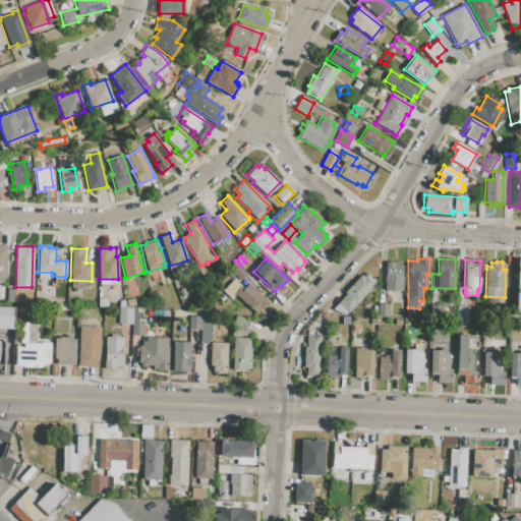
[(402,291),(385,290),(386,263),(397,263),(397,266),(402,266),(402,291)]
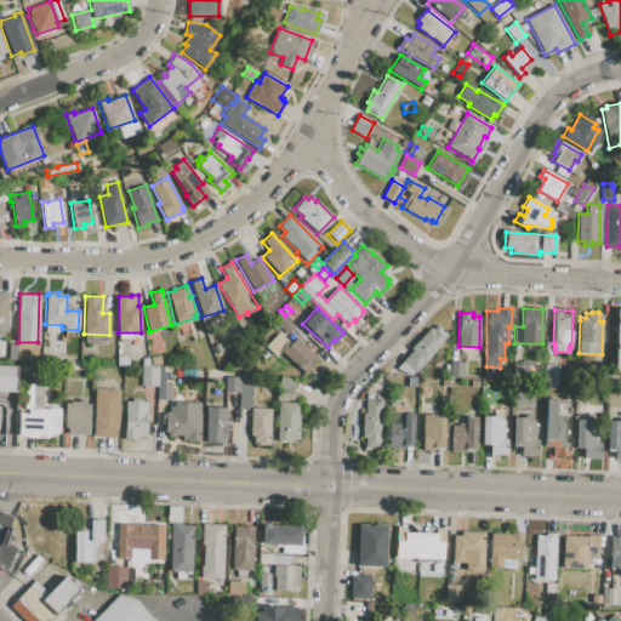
[(284,315),(294,328),(286,334),(275,323),(284,315)]
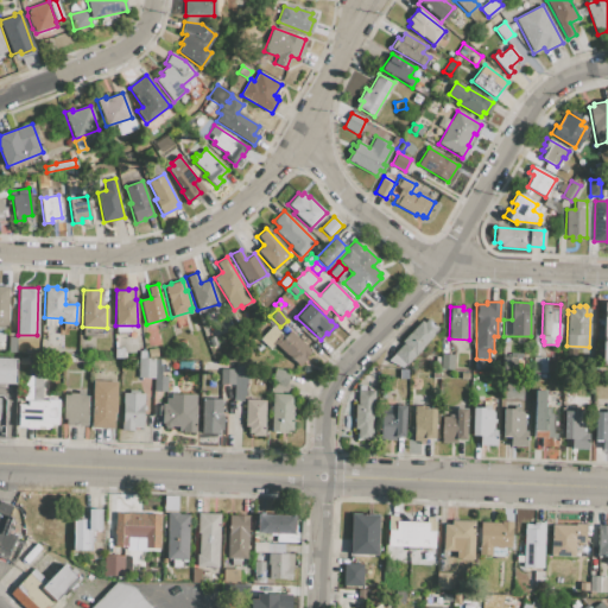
[(422,321),(423,322),(428,317),(439,328),(406,365),(405,363),(401,367),(387,361),(403,344),(401,343),(422,321)]
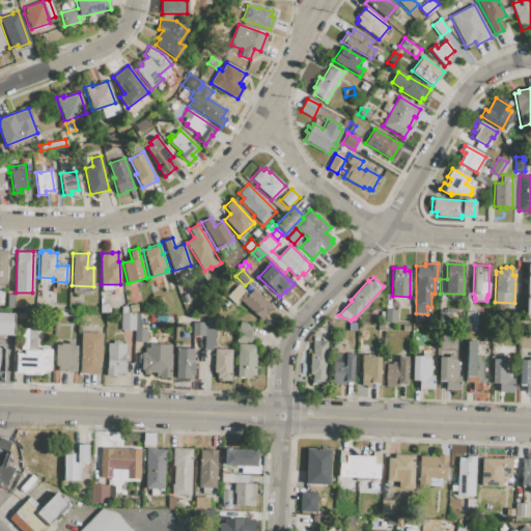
[(226,297),(238,284),(248,295),(253,288),(272,306),(266,311),(267,312),(260,319),(241,300),(235,305),(226,297)]
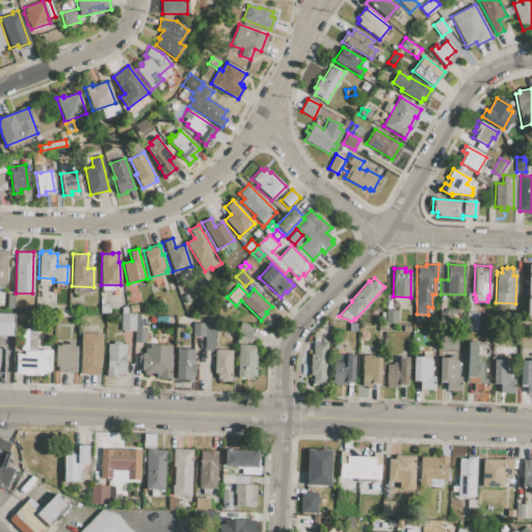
[(6,295),(15,295),(15,308),(6,308),(6,295)]
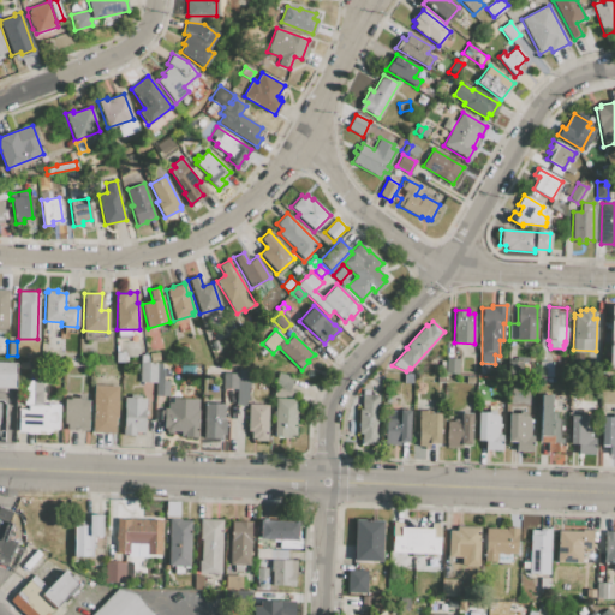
[(186,344),(189,354),(180,356),(178,345),(186,344)]
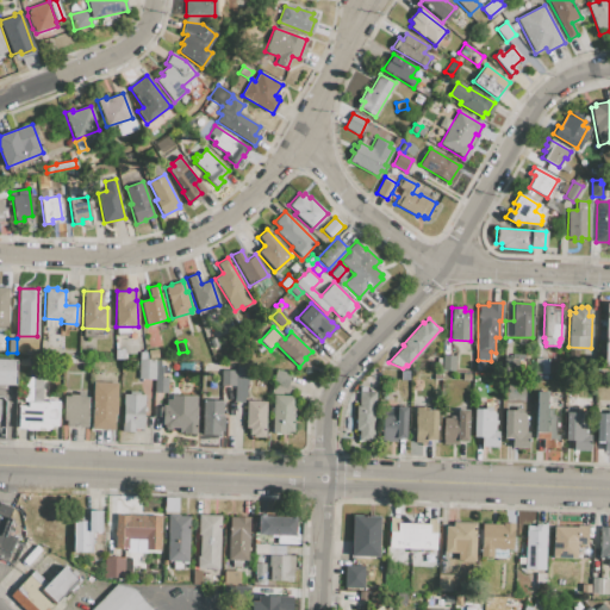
[(114,349),(125,349),(124,359),(114,359),(114,349)]
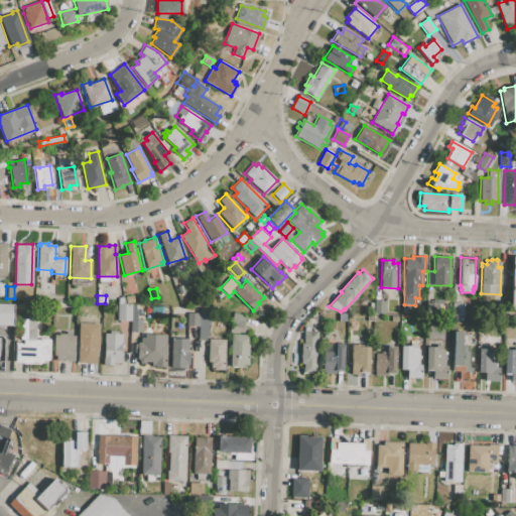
[(124,296),(133,295),(134,302),(125,303),(124,296)]
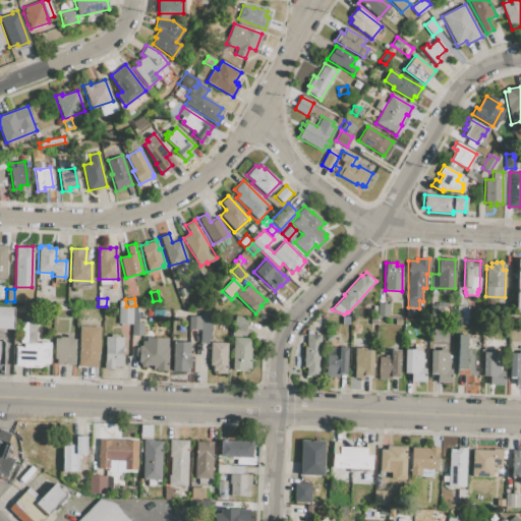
[(388,316),(378,316),(378,303),(388,303),(388,316)]
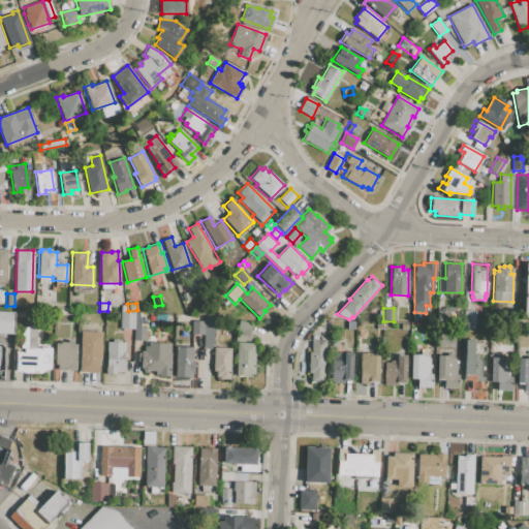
[(0,311),(13,312),(13,334),(0,333),(0,311)]
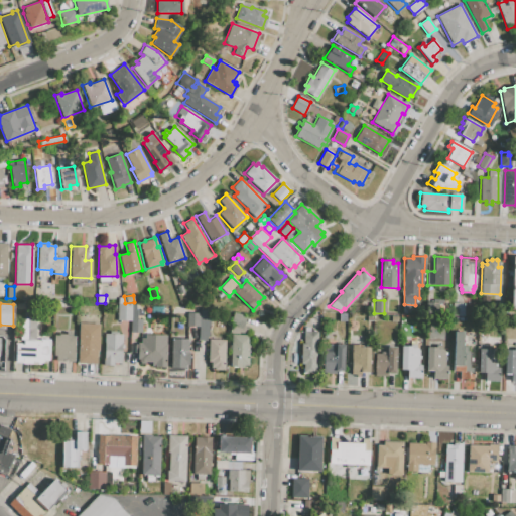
[(118,303),(130,304),(130,320),(117,320),(118,303)]
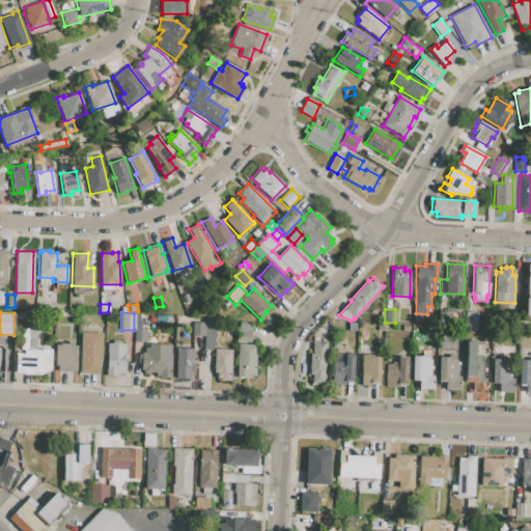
[(477,312),(476,326),(466,326),(466,312),(477,312)]
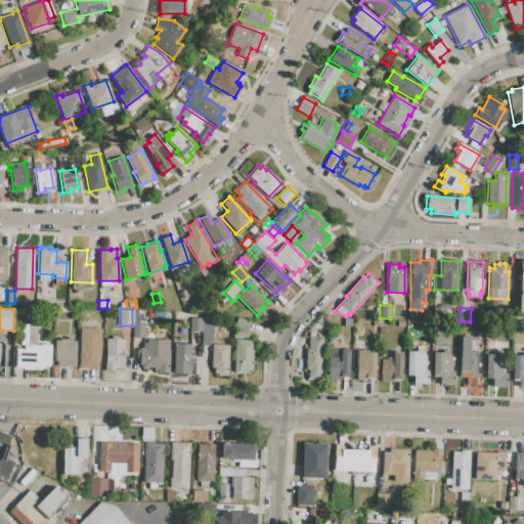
[(139,309),(139,323),(144,323),(143,338),(133,338),(134,309),(139,309)]
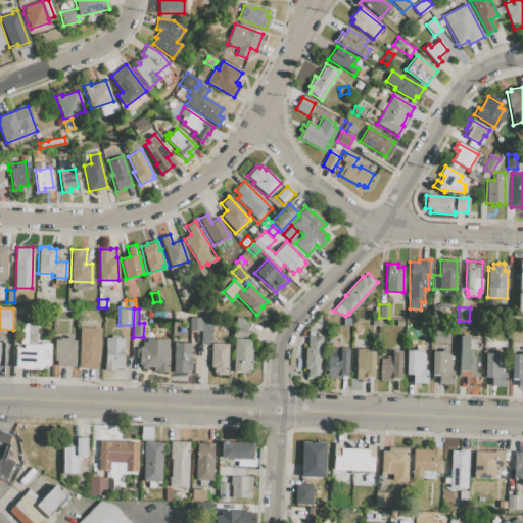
[(209,315),(214,315),(212,331),(210,331),(210,341),(209,342),(209,345),(201,345),(202,314),(209,314),(209,315)]
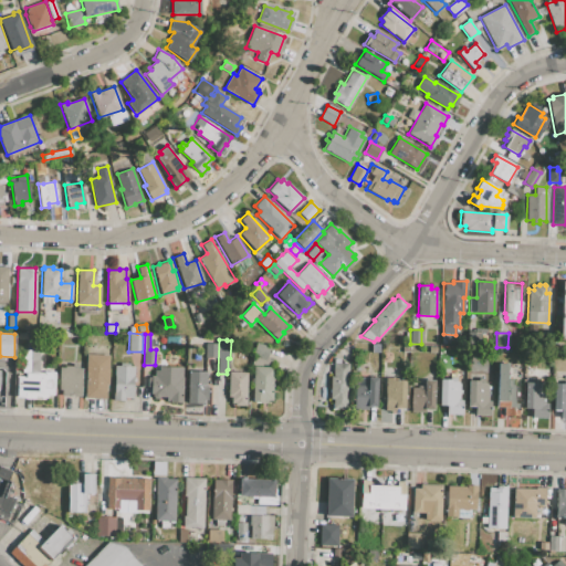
[(250,342),(249,367),(231,366),(232,341),(250,342)]
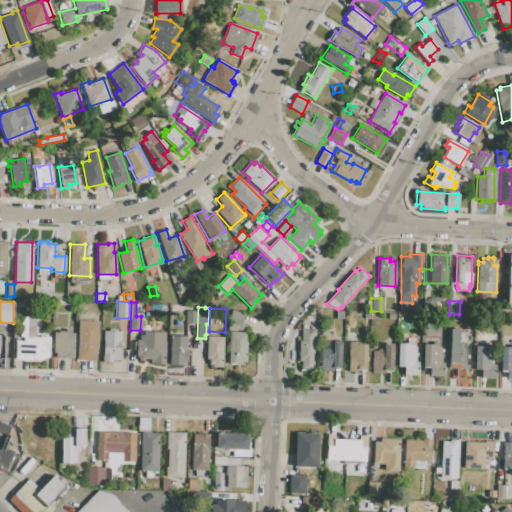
[(197,311),(197,324),(185,323),(186,310),(197,311)]
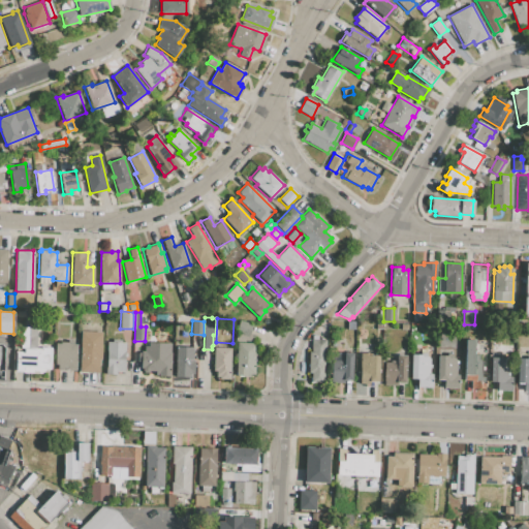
[(239,320),(252,324),(249,336),(253,337),(252,341),(234,341),(239,320)]
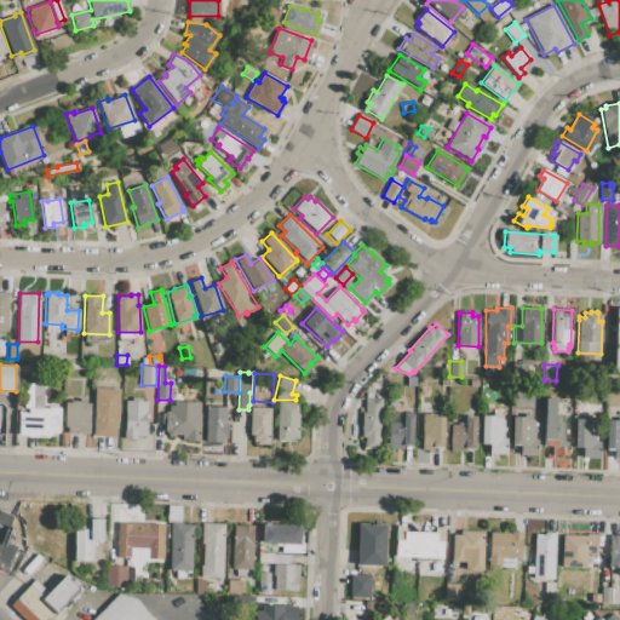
[(24,383),(42,383),(41,408),(23,408),(24,383)]
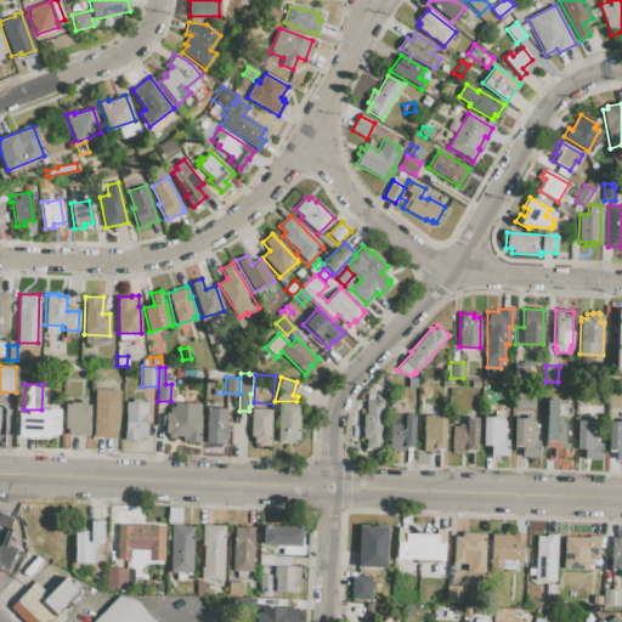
[(95,389),(119,390),(119,422),(117,422),(116,437),(92,437),(94,414),(95,389)]
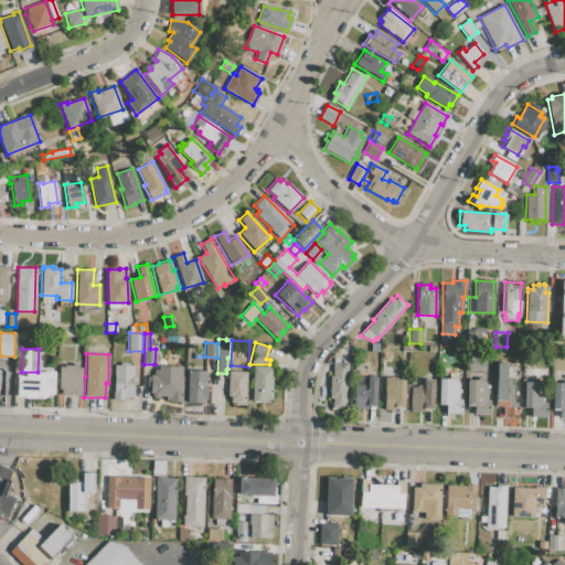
[(330,398),(330,375),(333,375),(333,359),(339,359),(339,363),(348,363),(347,408),(332,407),(332,398),(330,398)]
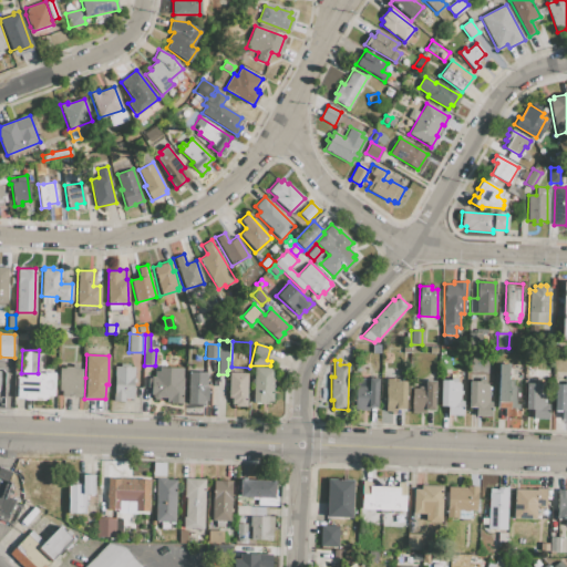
[(115,367),(120,367),(120,363),(130,363),(130,367),(135,367),(134,377),(133,377),(132,399),(124,399),(124,402),(114,401),(115,367)]
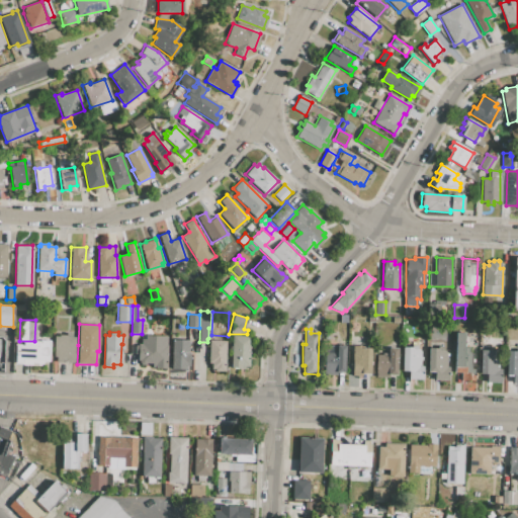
[(475,359),(473,363),(471,363),(471,368),(475,368),(473,381),(460,381),(460,374),(454,374),(455,332),(464,333),(464,347),(468,347),(468,351),(469,351),(471,354),(471,359),(475,359)]
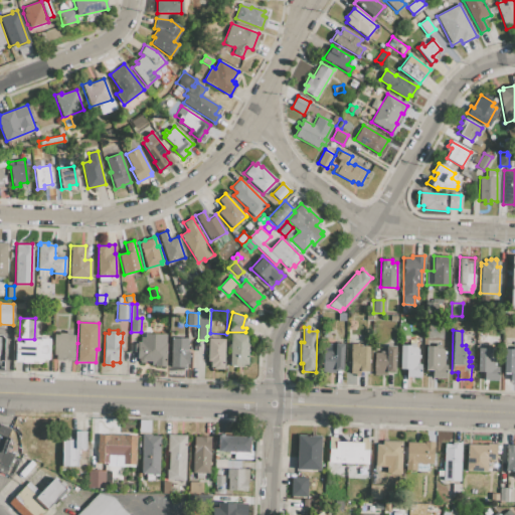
[(73,360),(54,360),(55,356),(52,356),(53,334),(57,334),(57,332),(69,332),(69,335),(74,335),(73,360)]
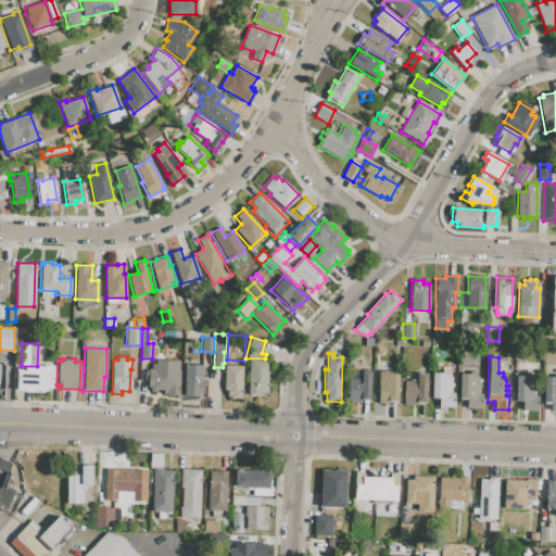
[(156,390),(155,392),(151,391),(150,389),(149,387),(147,387),(147,380),(143,379),(143,370),(148,370),(148,369),(151,369),(151,364),(155,364),(155,359),(179,361),(177,395),(166,395),(166,394),(163,394),(163,390),(156,390)]
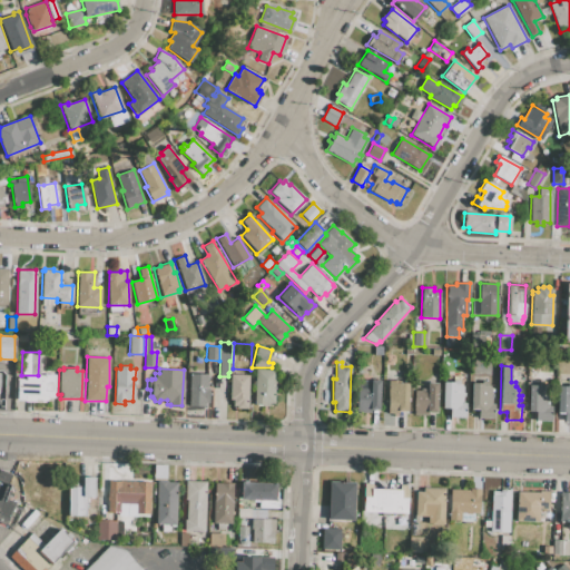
[(268,403),(268,406),(254,405),(254,403),(255,370),(275,371),(274,403),(268,403)]
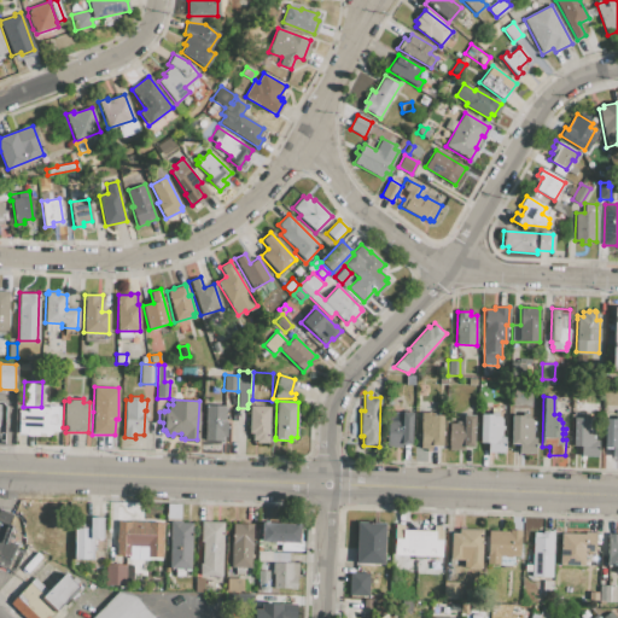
[(219,437),(219,439),(205,439),(205,437),(204,437),(204,406),(225,406),(225,424),(227,424),(226,438),(222,437),(219,437)]
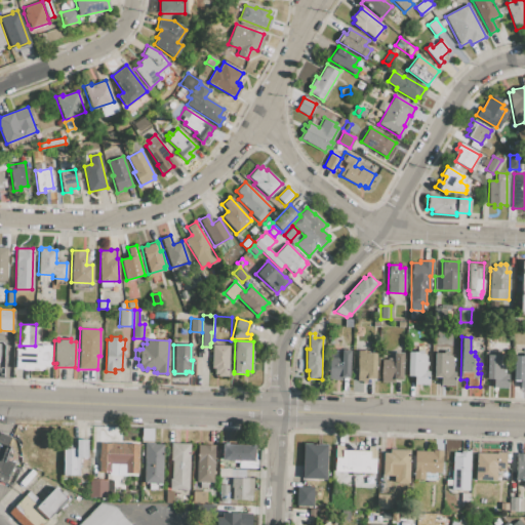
[(23,350),(23,347),(40,348),(40,346),(49,346),(49,365),(24,364),(24,368),(16,367),(16,350),(23,350)]
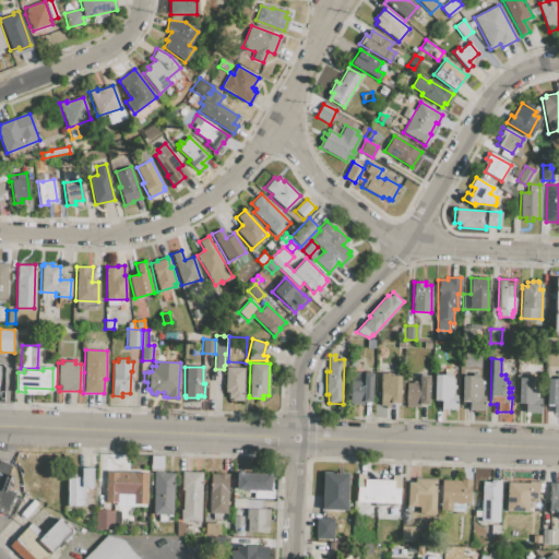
[(225,368),(244,368),(244,402),(232,402),(232,399),(228,399),(228,393),(225,393),(225,368)]
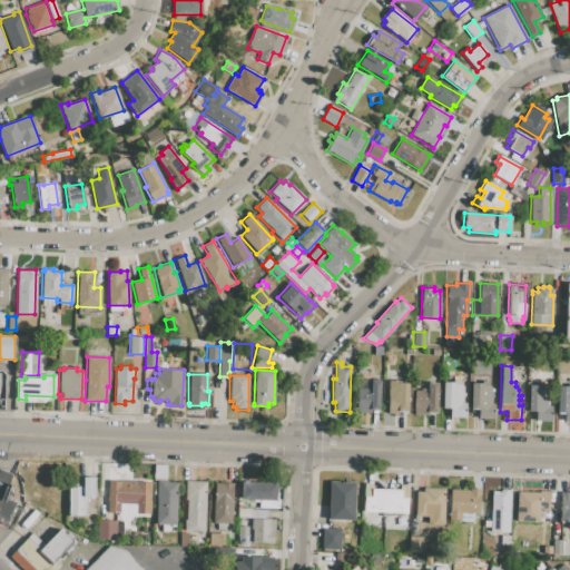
[(370,389),(370,381),(380,381),(379,410),(370,410),(370,413),(359,413),(360,389),(370,389)]
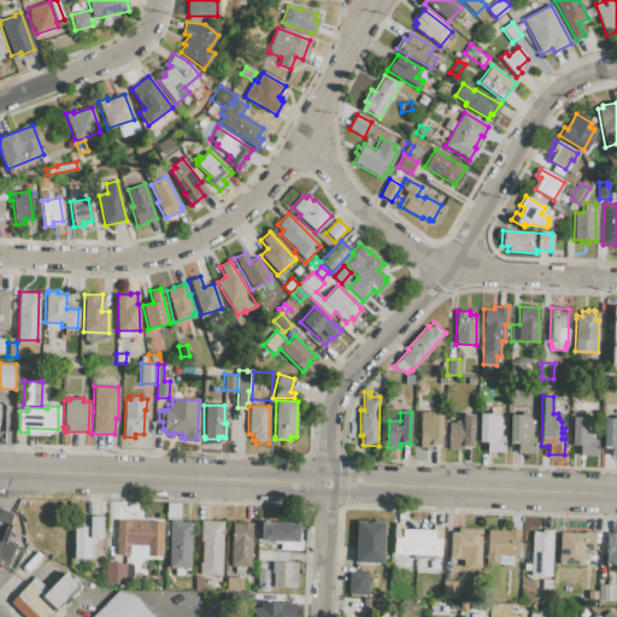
[(421,430),(421,412),(435,412),(435,415),(442,415),(441,446),(429,445),(429,448),(416,447),(416,429),(421,430)]
